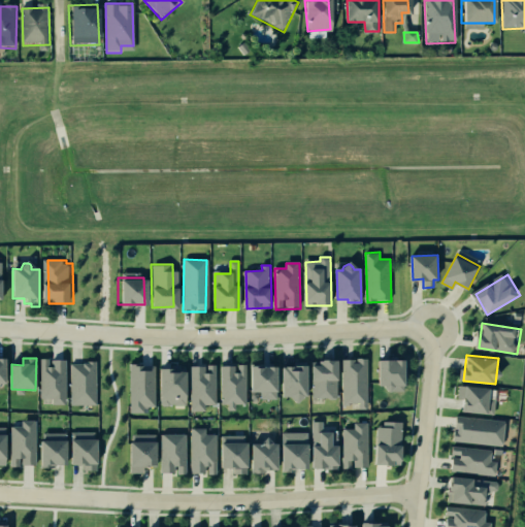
[(374,360),(400,358),(401,391),(382,392),(382,385),(375,385),(374,360)]
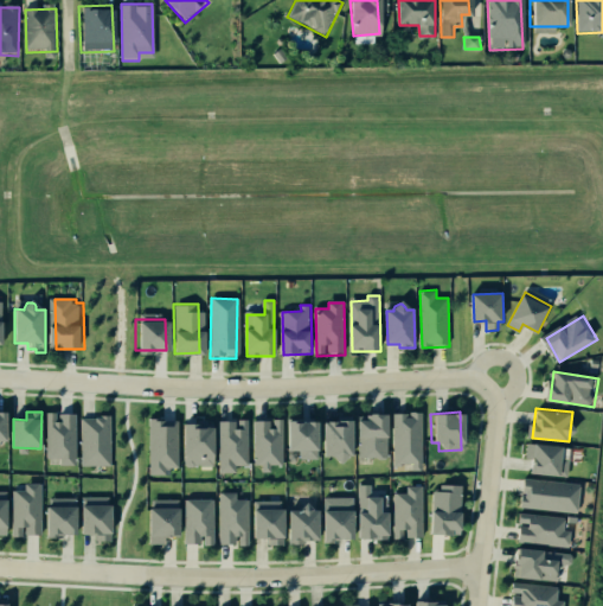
[(0,413),(10,413),(8,441),(0,440),(0,413)]
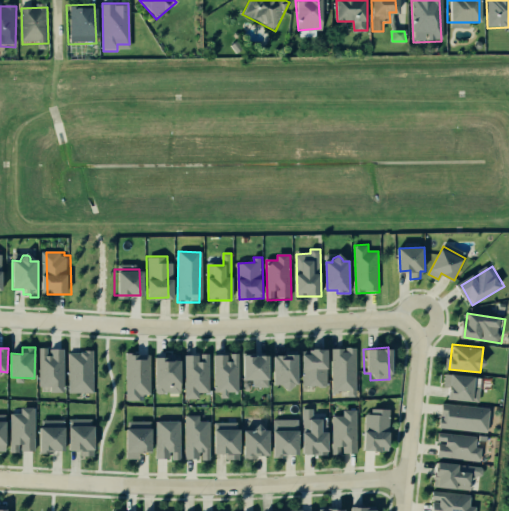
[(336,348),(359,348),(359,396),(336,396),(336,348)]
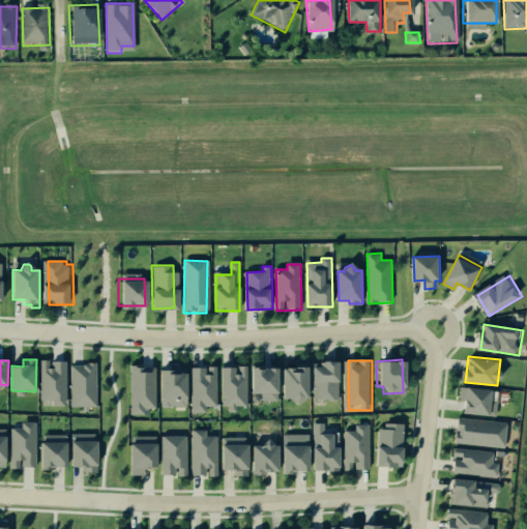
[(42,361),(66,361),(66,407),(53,407),(53,400),(42,400),(42,361)]
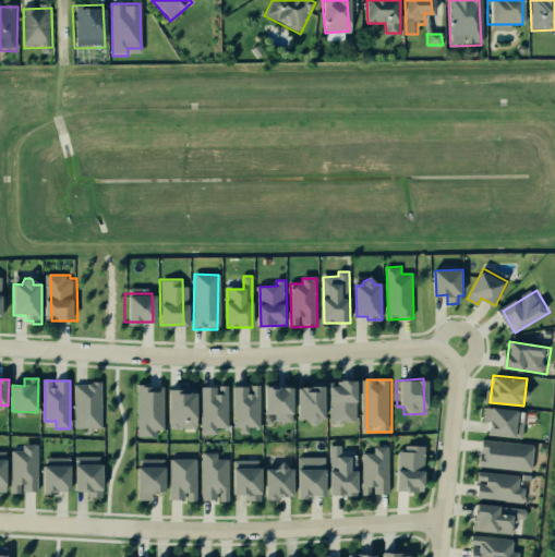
[(344,382),(361,382),(362,401),(359,401),(359,420),(335,420),(335,387),(344,387),(344,382)]
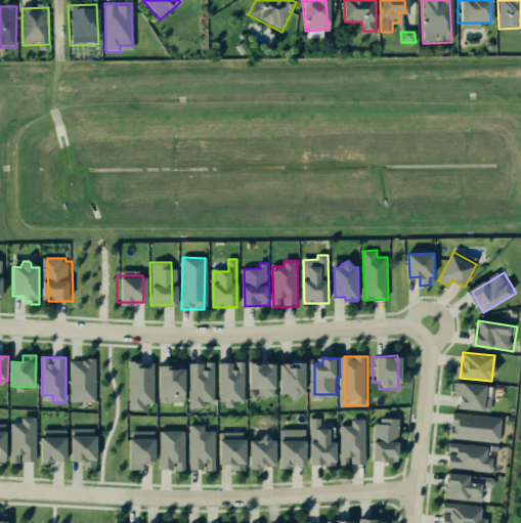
[(72,361),(96,361),(96,402),(72,401),(72,361)]
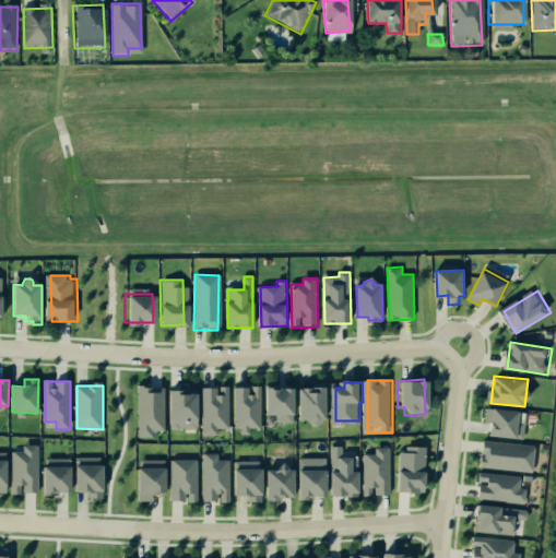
[(138,389),(164,389),(164,431),(152,431),(152,437),(138,437),(138,389)]
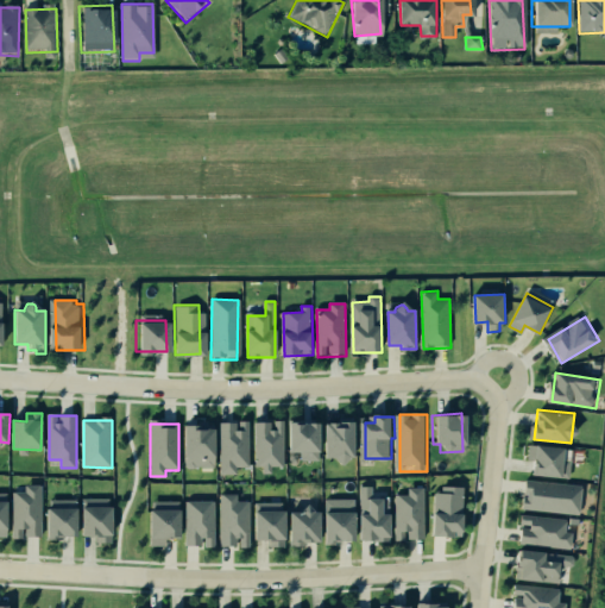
[(221,424),(249,424),(249,469),(235,469),(235,474),(221,474),(221,424)]
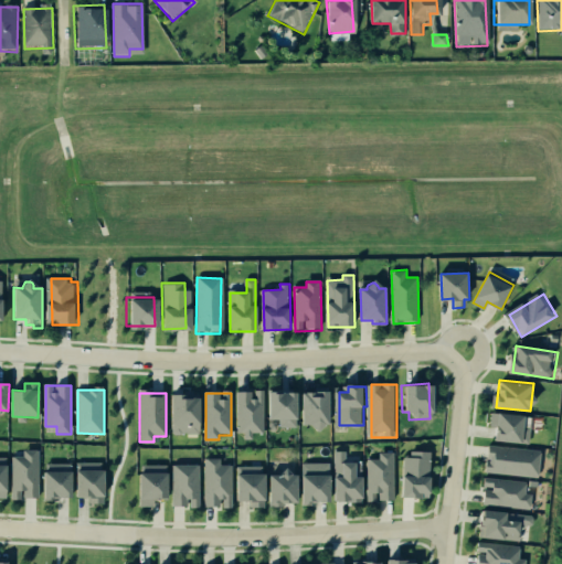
[(236,393),(263,393),(263,435),(236,435),(236,393)]
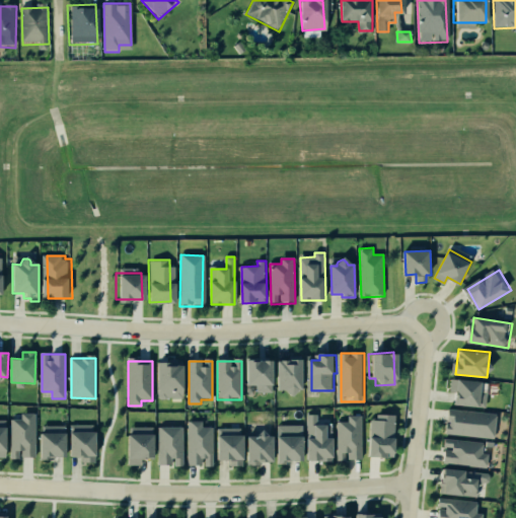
[(248,361),(272,361),(272,386),(270,386),(270,392),(255,392),(255,385),(248,385),(248,361)]
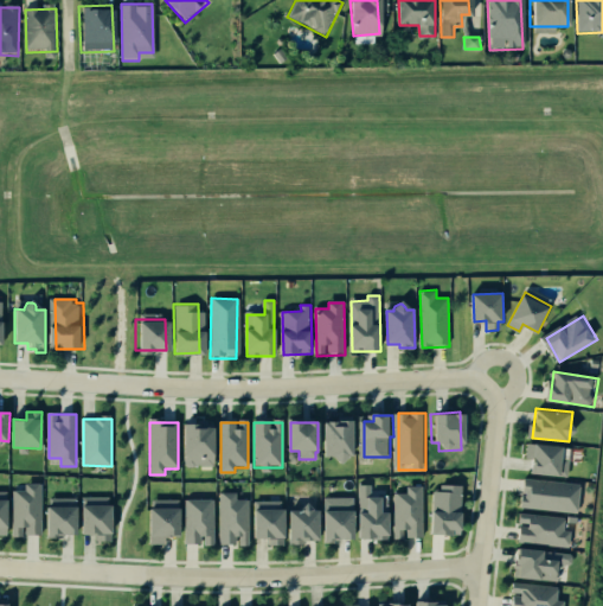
[(326,423),(353,423),(353,457),(346,457),(346,460),(337,460),(326,460),(326,423)]
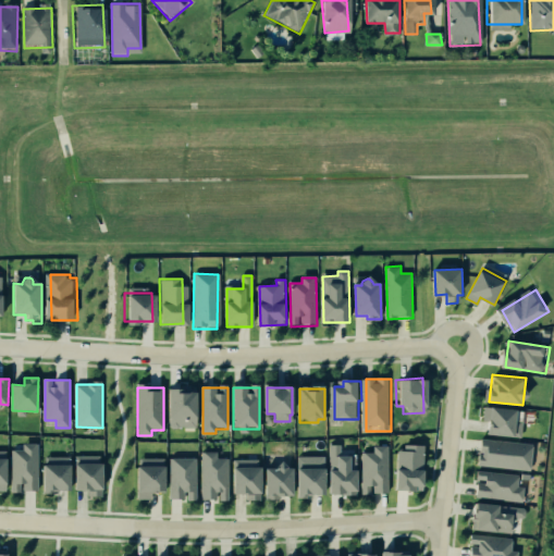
[(171,391),(196,392),(196,429),(170,429),(171,391)]
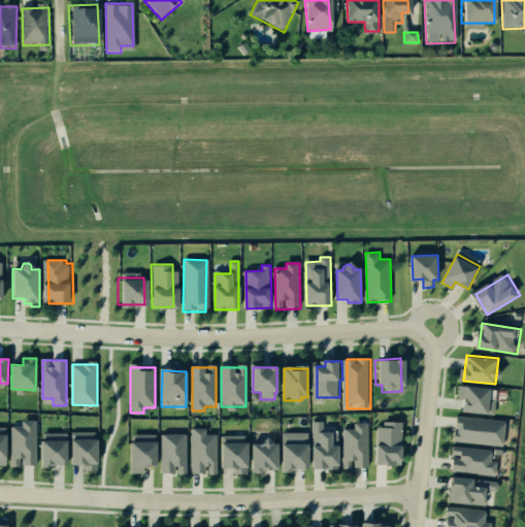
[(462,387),(495,390),(494,399),(498,400),(497,414),(466,410),(467,399),(461,398),(462,387)]
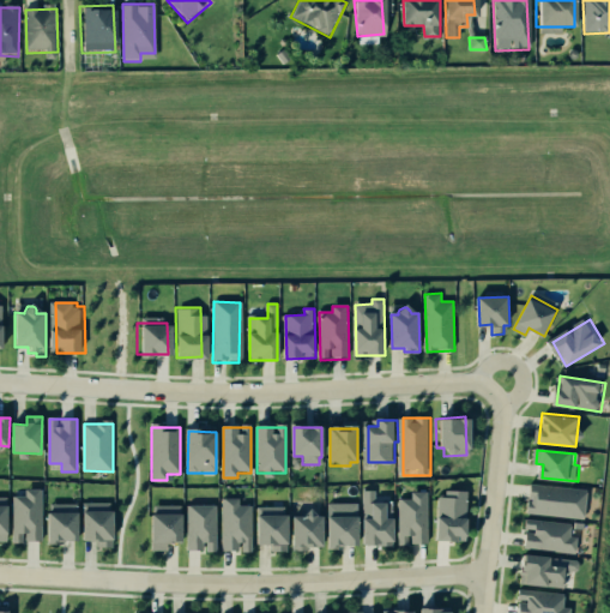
[(533,484),(592,491),(590,520),(531,512),(533,484)]
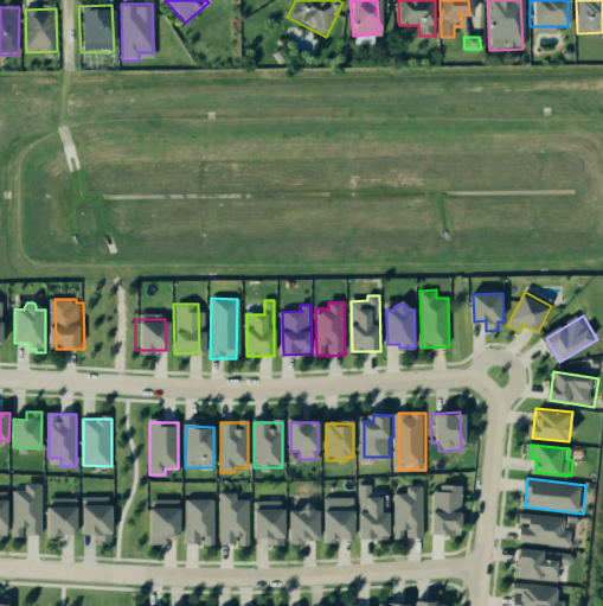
[(13,492),(26,492),(26,484),(42,484),(43,536),(13,537),(13,492)]
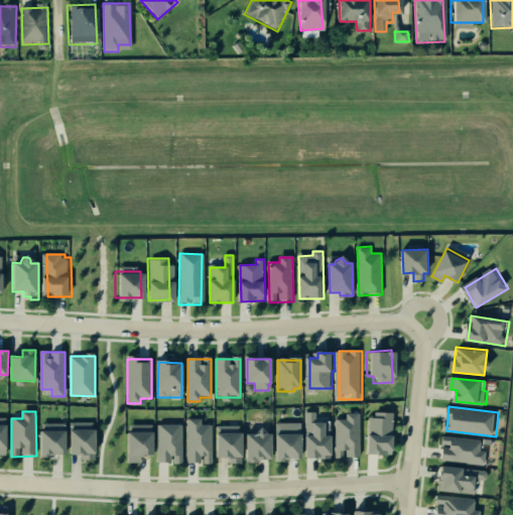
[(304,412),(315,412),(315,421),(331,421),(332,455),(330,455),(330,459),(306,459),(304,412)]
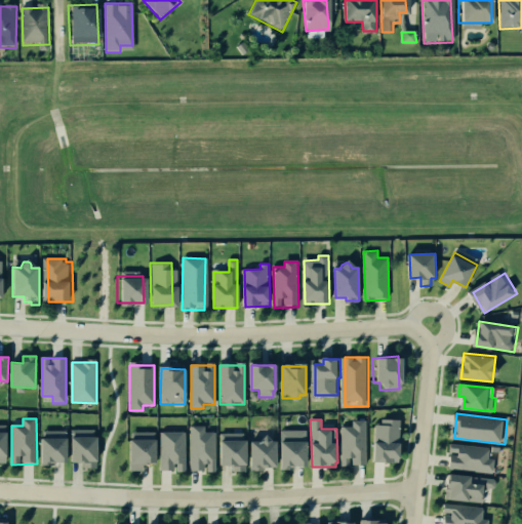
[(371,424),(382,424),(383,419),(397,419),(395,460),(370,459),(371,424)]
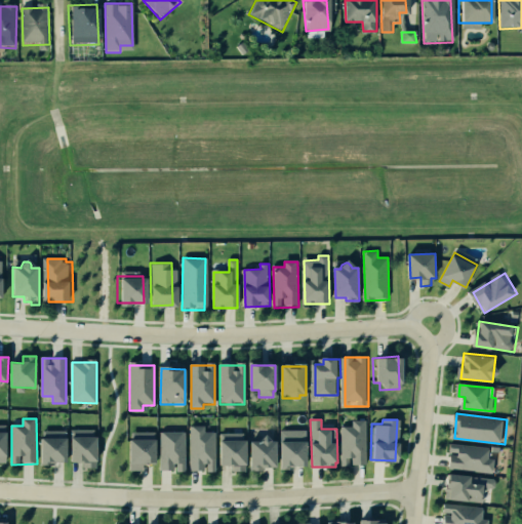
[(344,427),(356,427),(356,420),(368,420),(369,466),(345,467),(344,427)]
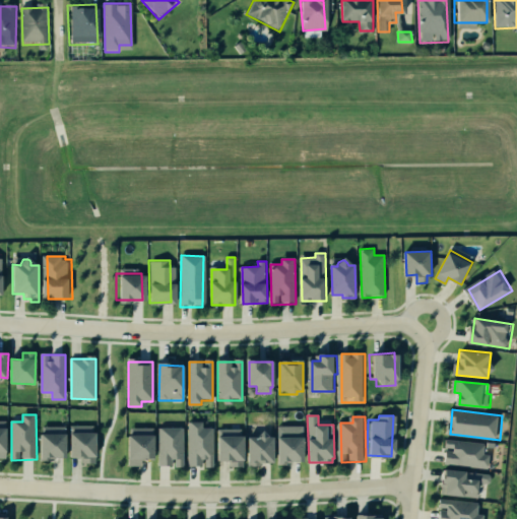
[(7,422),(0,422),(0,459),(8,459),(7,422)]
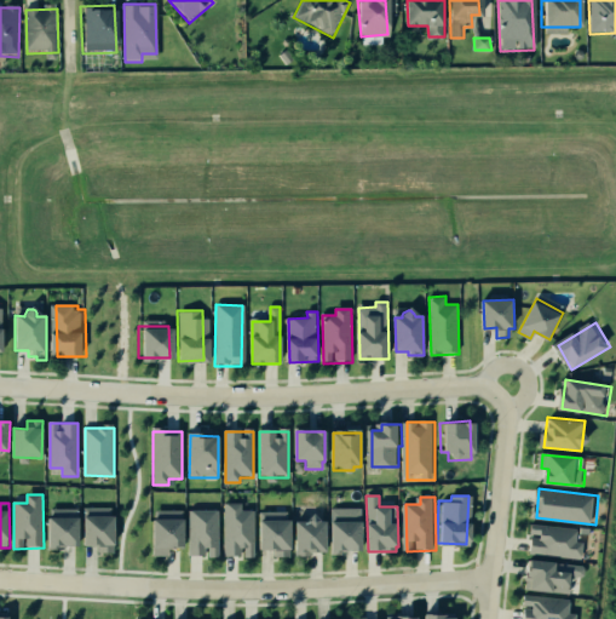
[(225,505),(242,505),(242,513),(255,513),(255,559),(243,559),(243,556),(225,556),(225,505)]
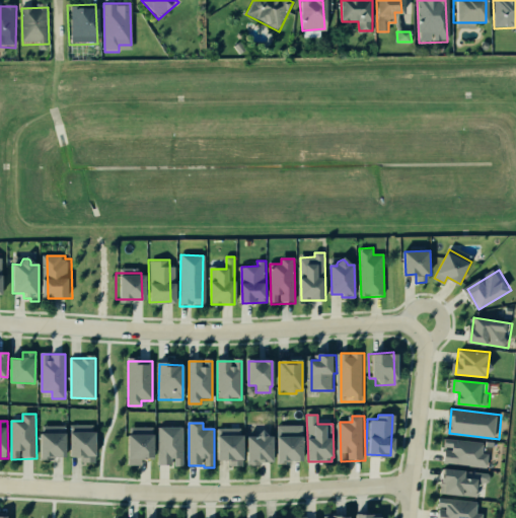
[(276,426),(301,426),(301,436),(303,436),(303,461),(285,461),(285,463),(277,463),(278,436),(276,436),(276,426)]
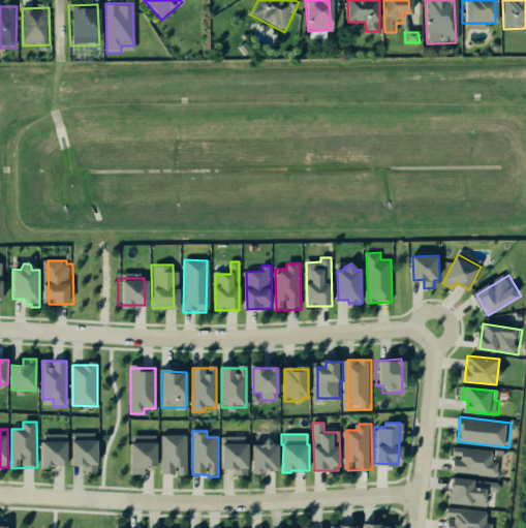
[(162,436),(187,436),(188,475),(177,475),(177,473),(163,473),(162,436)]
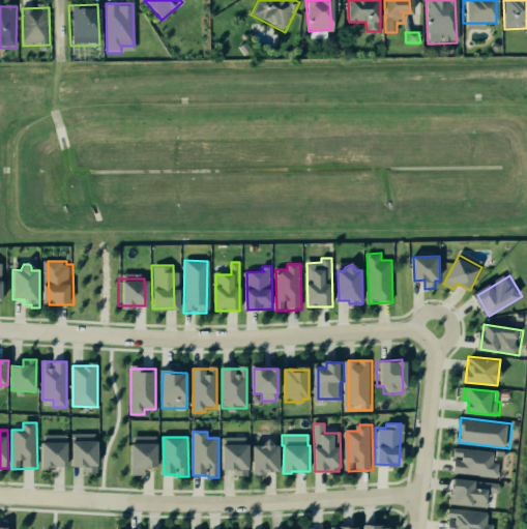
[(41,443),(67,442),(68,467),(50,467),(50,470),(41,470),(41,443)]
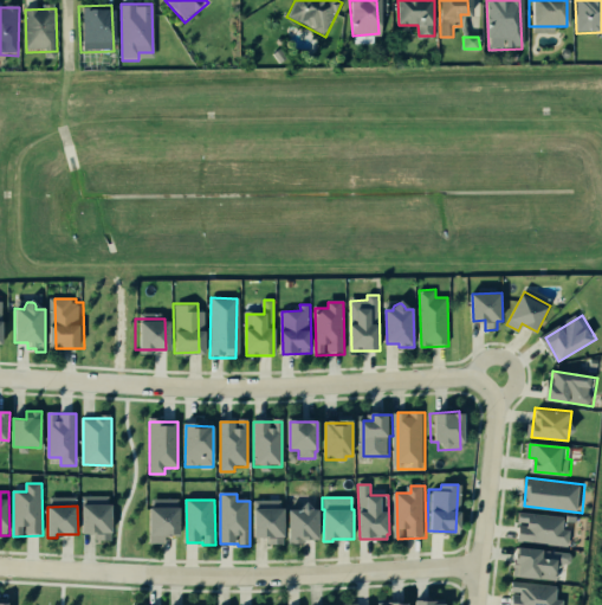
[(83,506),(112,506),(112,533),(110,533),(110,541),(96,541),(96,534),(83,534),(83,506)]
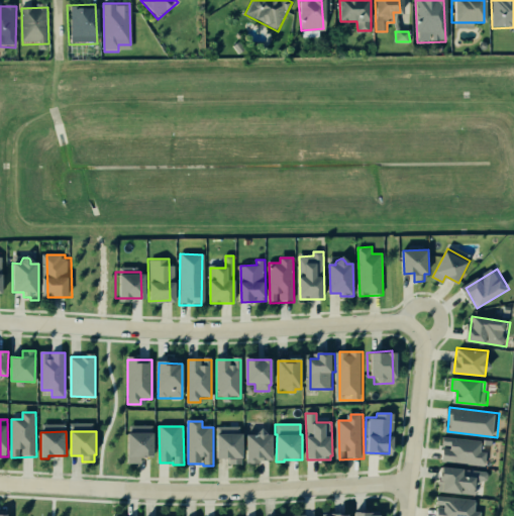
[(127,432),(152,431),(152,455),(138,455),(138,463),(127,463),(127,432)]
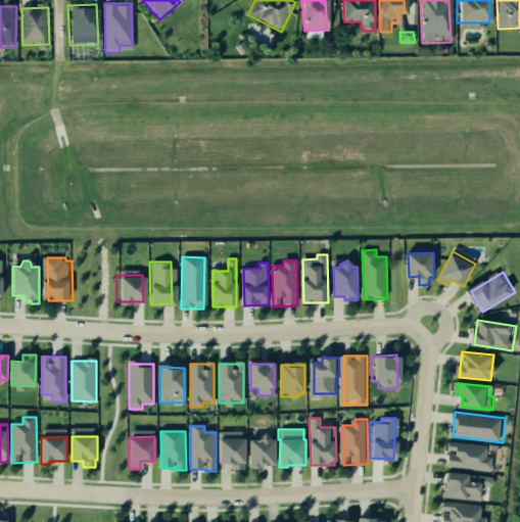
[(220,439),(245,438),(245,462),(243,463),(243,469),(231,469),(231,463),(220,463),(220,439)]
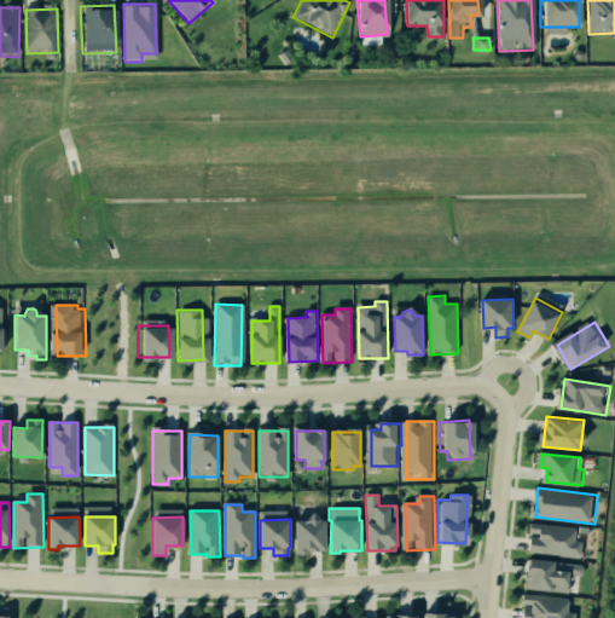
[(294,523),(308,523),(308,519),(324,519),(325,550),(308,552),(308,556),(294,558),(294,523)]
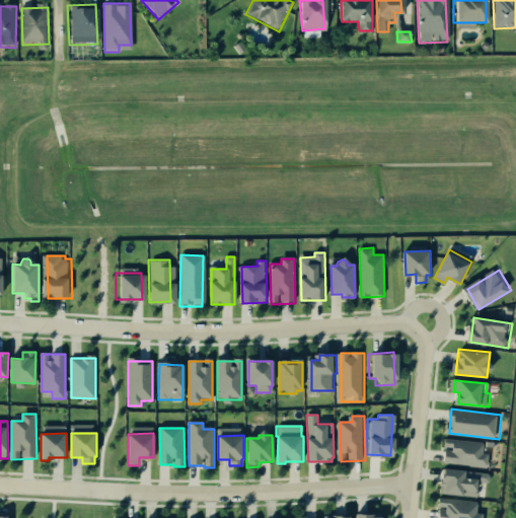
[(449,438),(488,443),(486,454),(493,455),(491,469),(446,464),(449,438)]
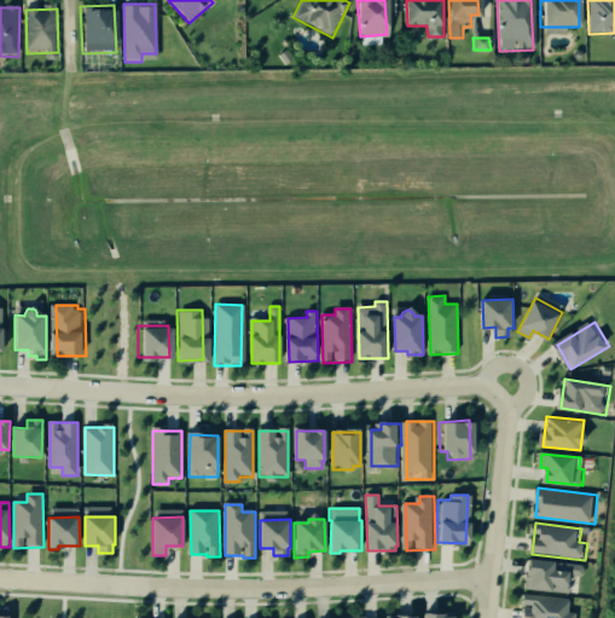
[(534,560),(589,565),(587,577),(570,575),(569,593),(532,589),(534,560)]
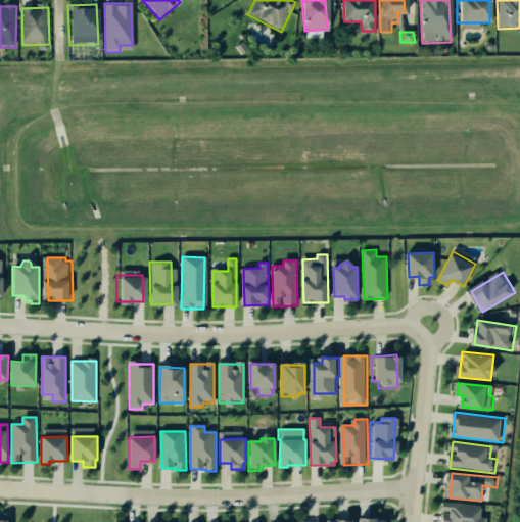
[(437,521),(439,503),(482,507),(481,519),(489,520),(489,521),(437,521)]
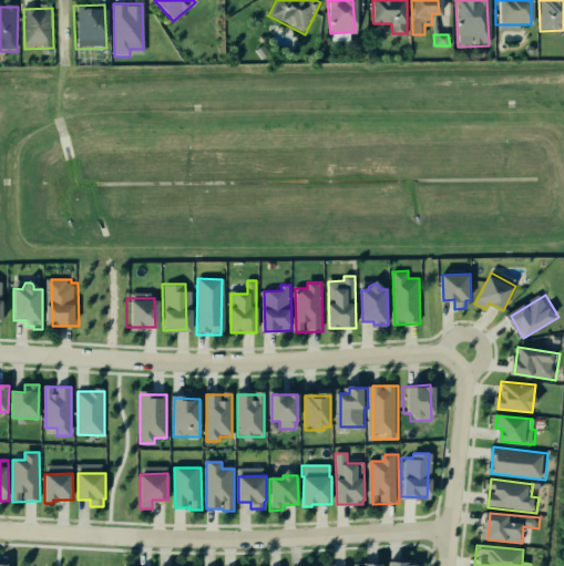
All buildings are outlined.
